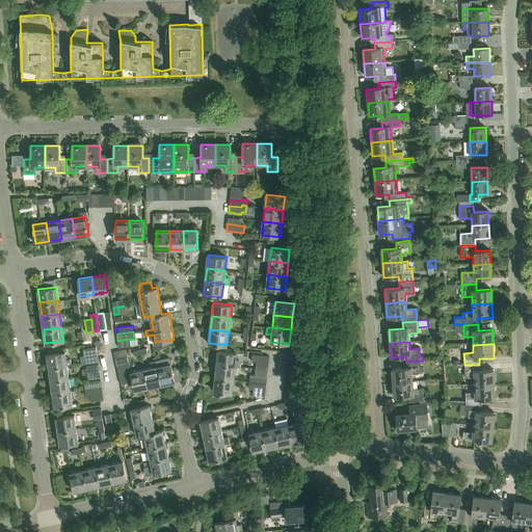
[(84,348),(85,355),(97,353),(96,346),(84,348)]
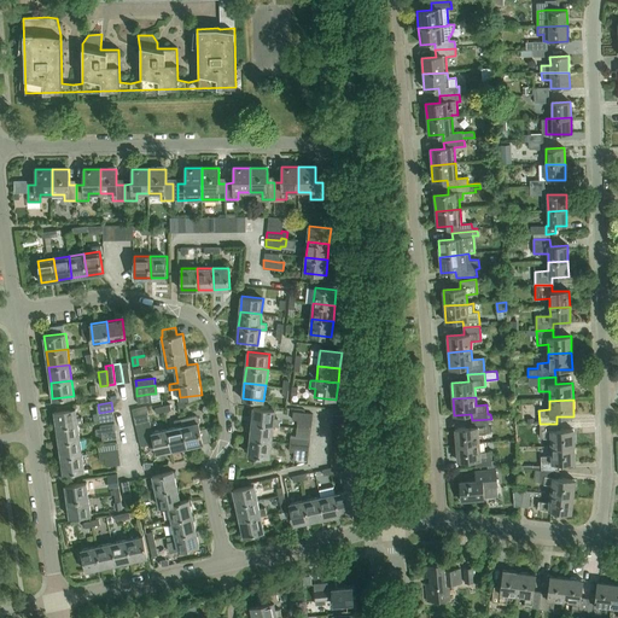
[(134,417),(149,413),(146,406),(133,408),(134,417)]
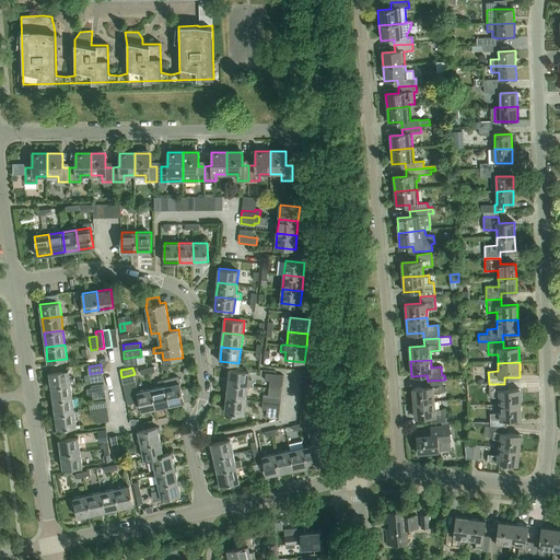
[(49,372),(51,386),(70,384),(69,369),(49,372)]
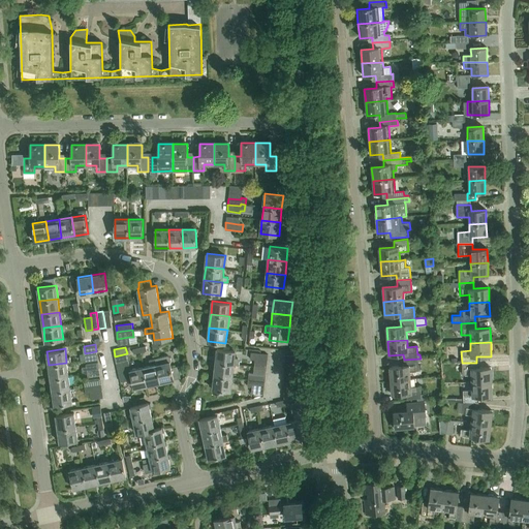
[(240,359),(235,358),(236,350),(217,348),(216,362),(234,364),(239,365),(240,359)]
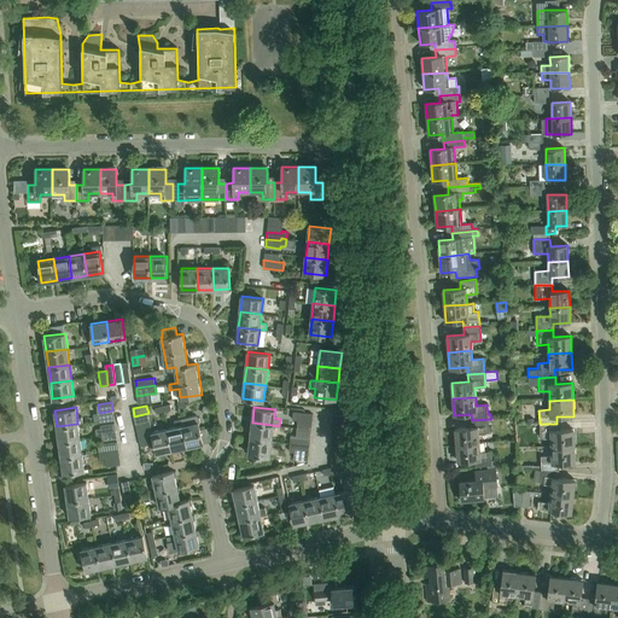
[(94,421),(99,420),(100,423),(114,420),(112,410),(99,413),(93,414),(94,421)]
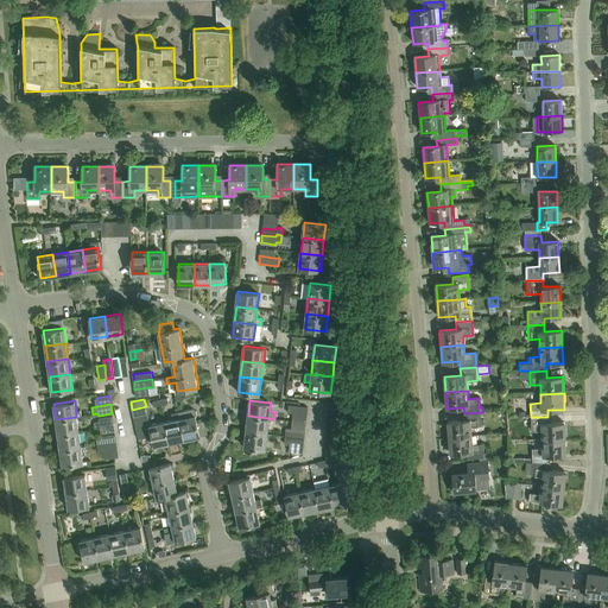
[(287,412),(292,413),(306,415),(308,407),(289,405),(287,412)]
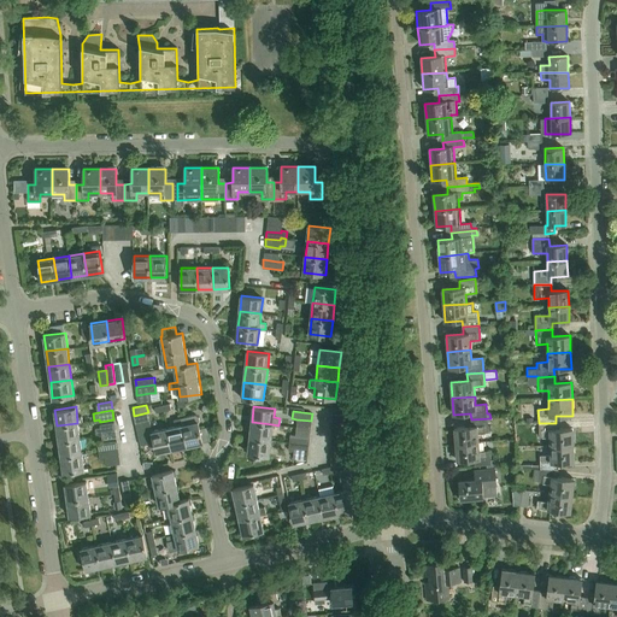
[(150,419),(148,412),(134,416),(135,423),(150,419)]
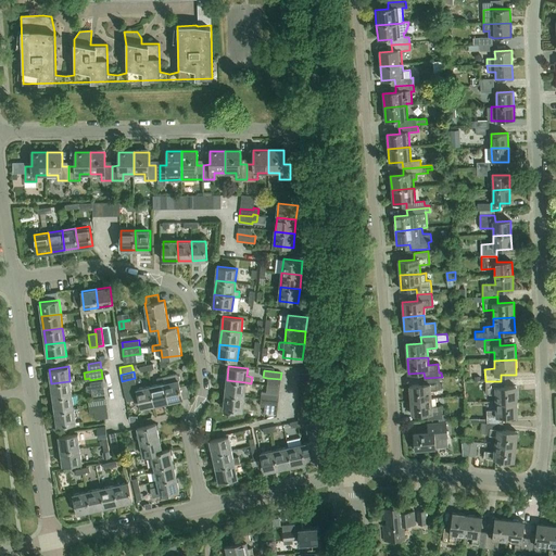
[(182,399),(179,380),(180,380),(179,376),(176,374),(164,376),(165,382),(169,402),(182,399)]
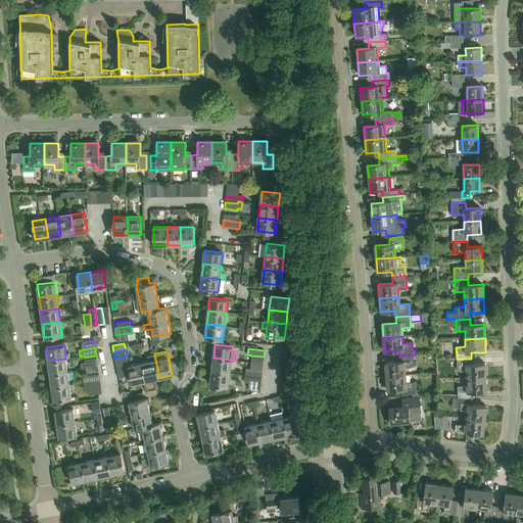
[(149,362),(142,363),(146,381),(159,378),(155,360),(154,353),(147,355),(149,362)]
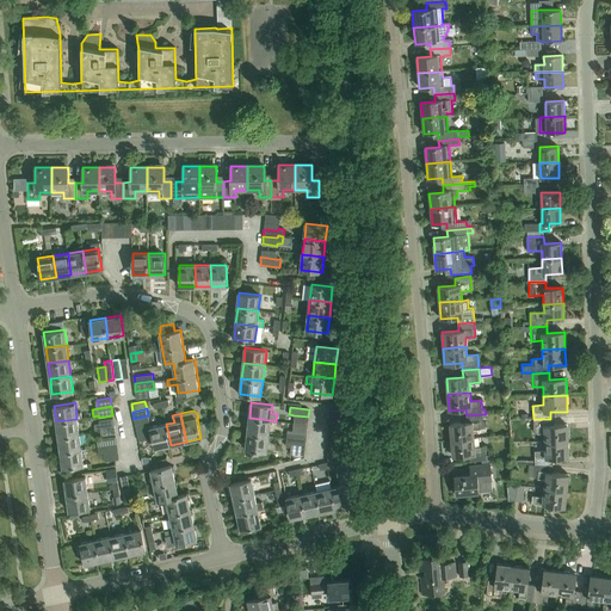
[(451,440),(474,438),(473,430),(483,429),(483,418),(486,418),(486,414),(467,415),(467,423),(450,424),(451,440)]
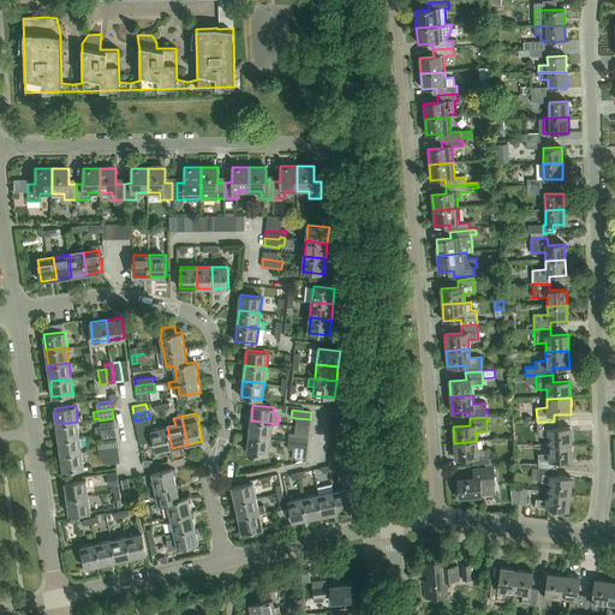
[(135,422),(137,429),(151,425),(149,418),(135,422)]
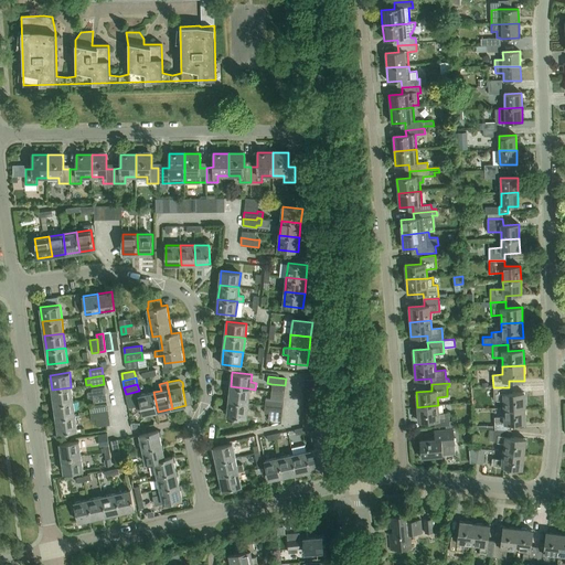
[(228,401),(248,403),(249,388),(231,386),(228,401)]
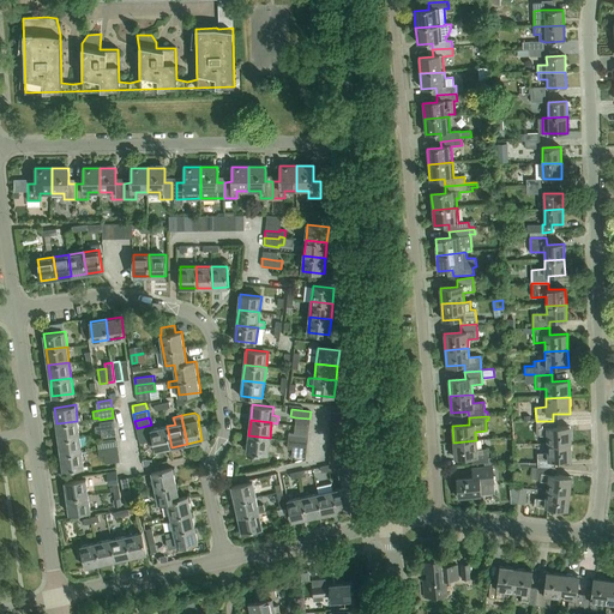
[(79,435),(77,421),(56,423),(59,439),(79,435)]
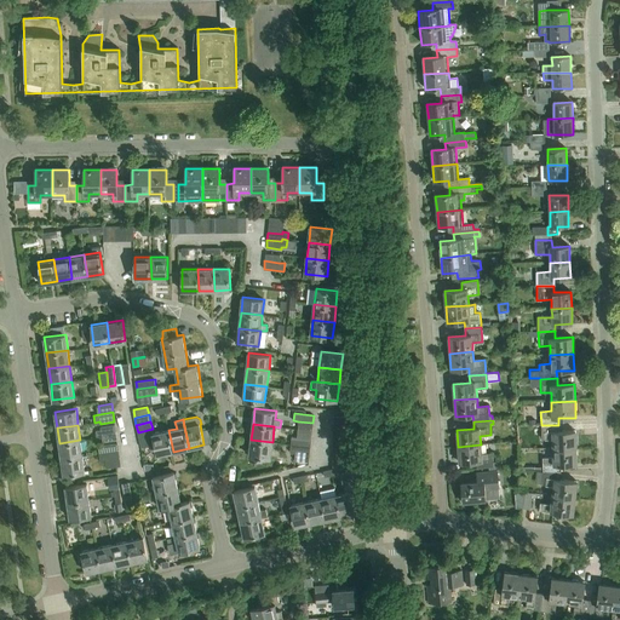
[(97,438),(102,437),(102,434),(115,431),(114,425),(101,426),(102,430),(96,430),(97,438)]
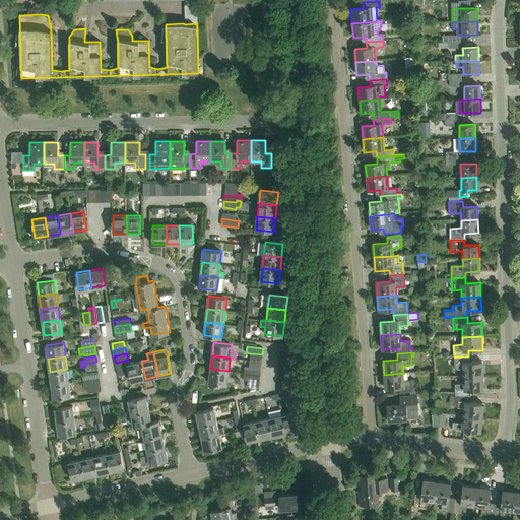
[(463,369),(464,376),(483,376),(483,362),(468,363),(468,356),(454,356),(454,369),(463,369)]
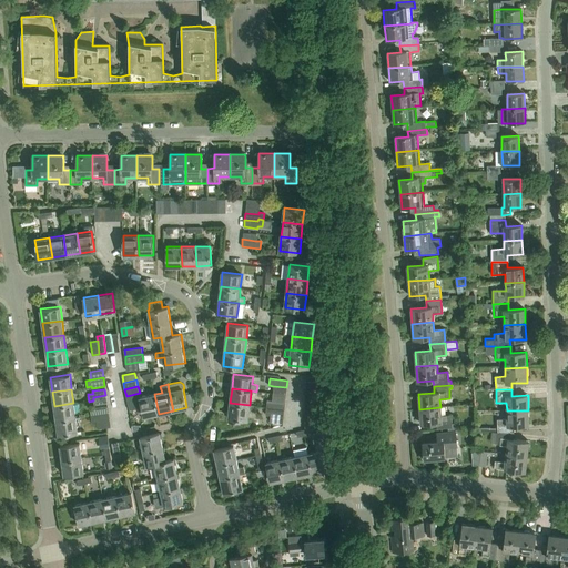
[(140,397),(140,393),(127,396),(128,403),(141,399),(140,397)]
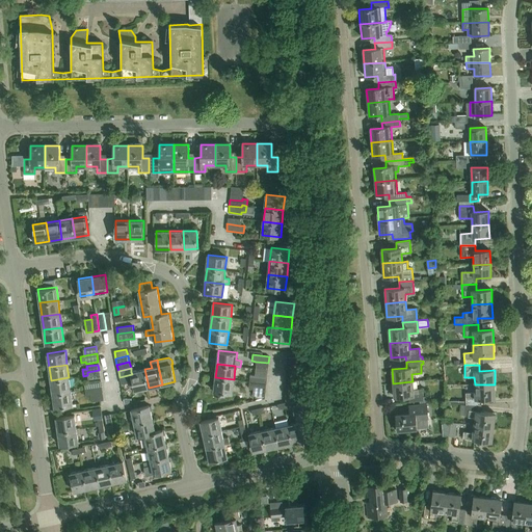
[(256,368),(255,375),(267,376),(267,369),(256,368)]
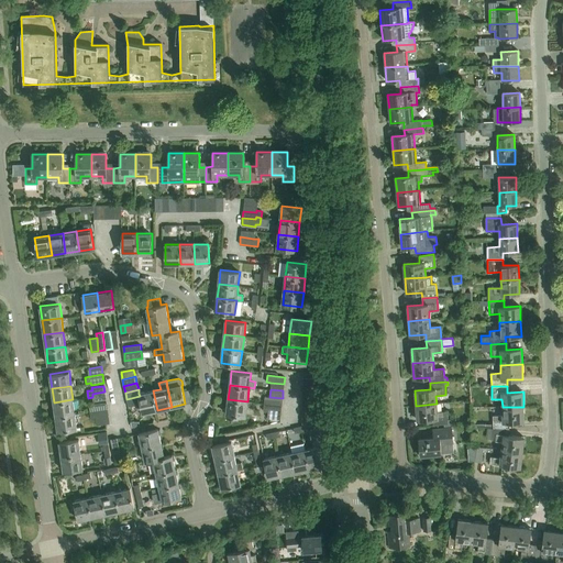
[(143,412),(157,410),(153,390),(139,394),(140,396),(141,404),(143,412)]
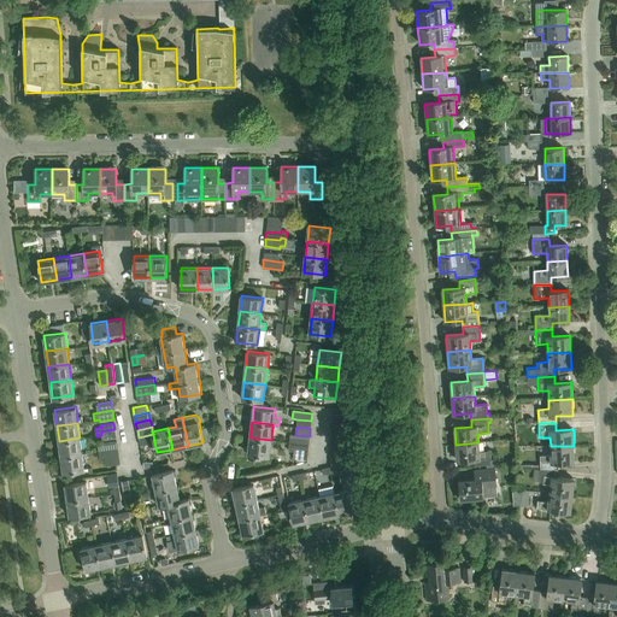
[(116,438),(115,429),(101,432),(101,435),(103,440),(116,438)]
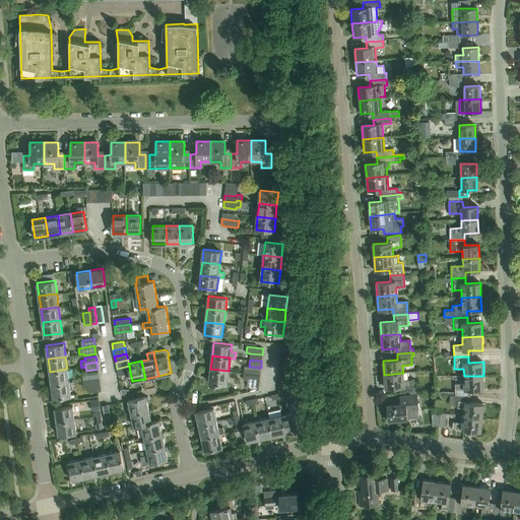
[(118,375),(130,373),(129,366),(117,369),(118,375)]
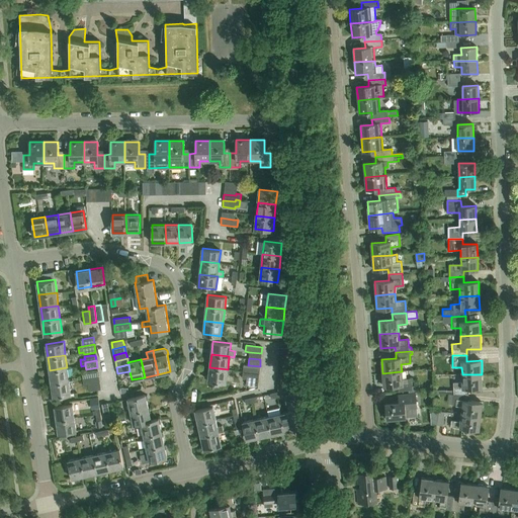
[(243,371),(259,373),(260,366),(248,365),(243,364),(243,371)]
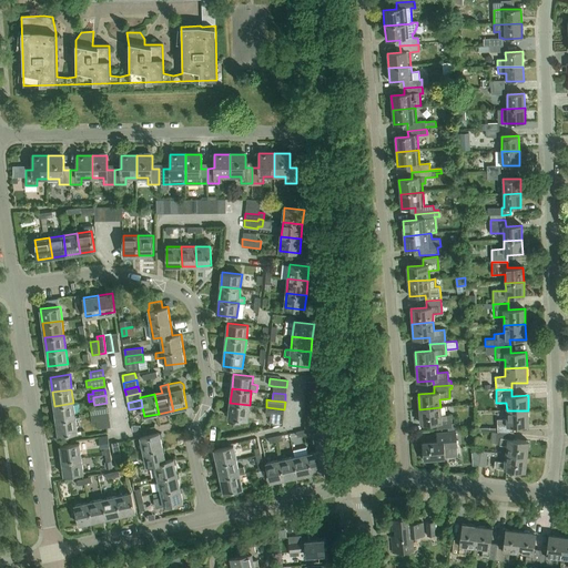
[(75,417),(73,403),(54,406),(56,421),(75,417)]
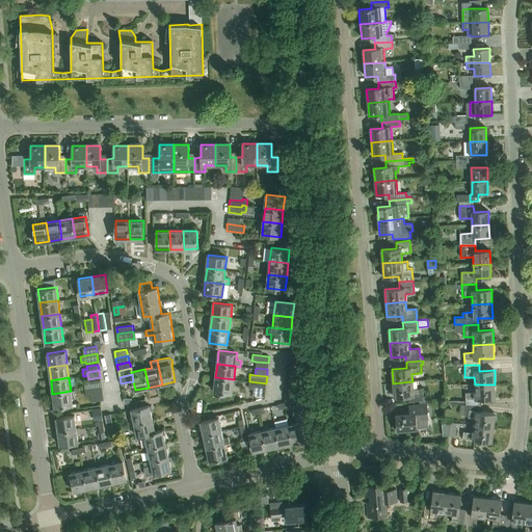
[(234,379),(215,377),(214,391),(232,393),(234,379)]
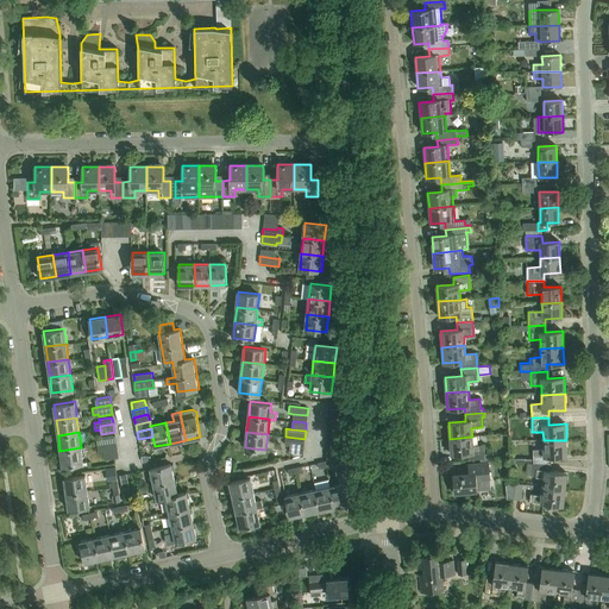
[(98,445),(117,443),(115,435),(96,438),(98,445)]
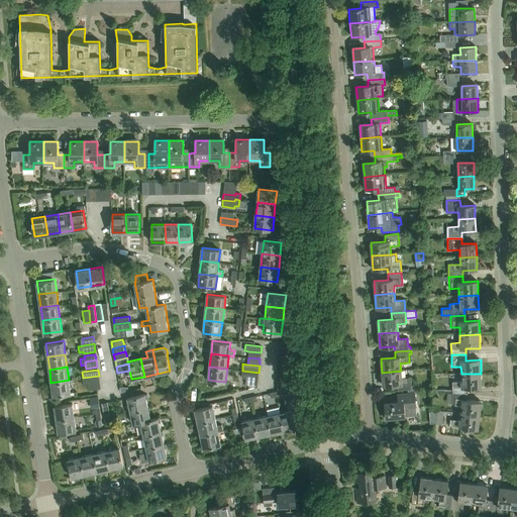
[(241,377),(246,378),(257,379),(259,373),(242,371),(241,377)]
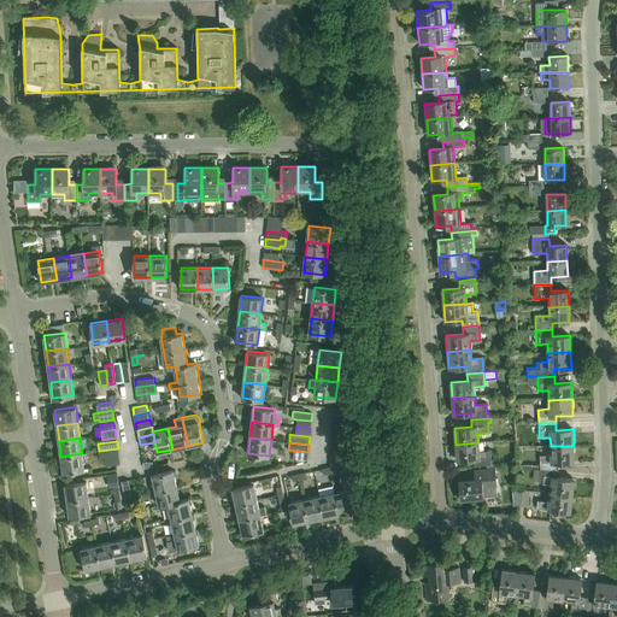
[(480,452),(479,442),(456,445),(457,460),(475,459),(475,466),(492,465),(491,451),(480,452)]
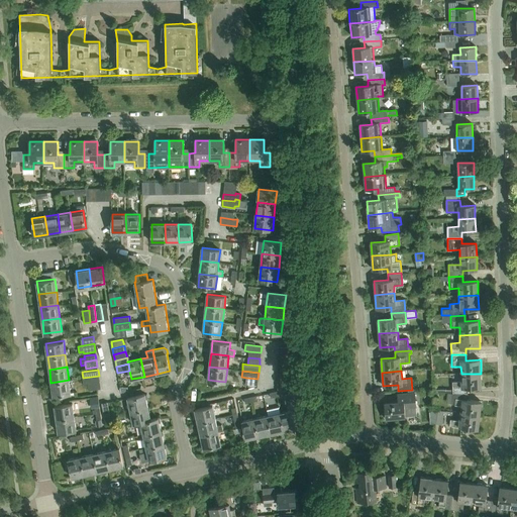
[(452,390),(452,393),(468,394),(468,388),(482,387),(481,374),(461,374),(461,382),(452,382),(452,390)]
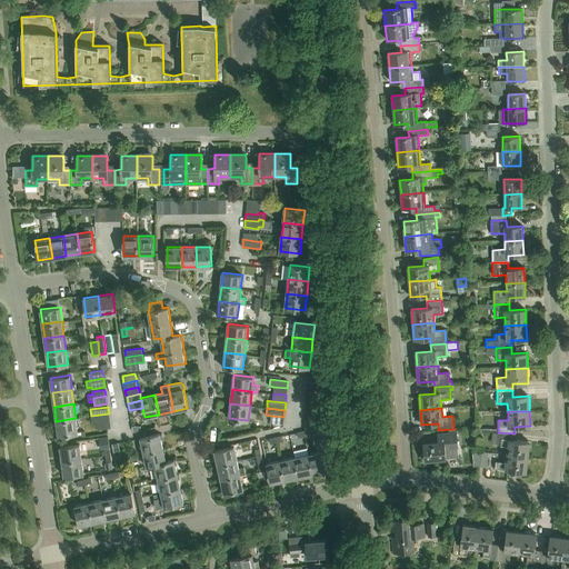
[(92,423),(97,422),(110,420),(109,413),(91,416),(92,423)]
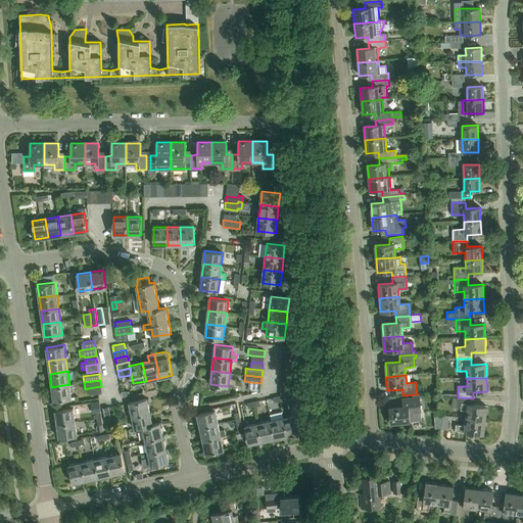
[(51,387),(53,400),(72,397),(69,384),(51,387)]
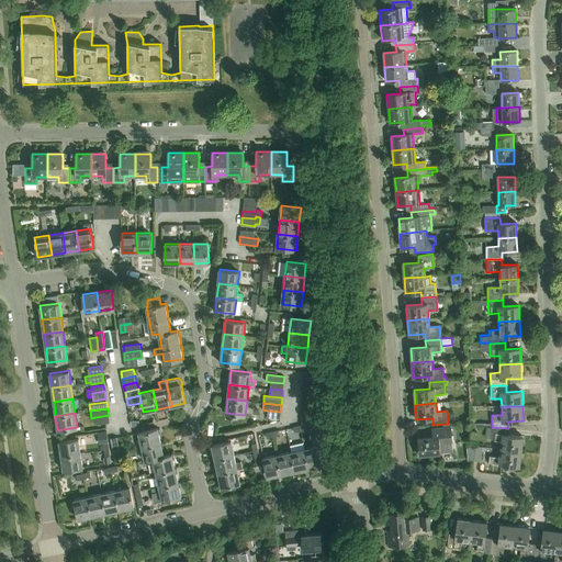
[(503,440),(502,450),(523,452),(524,437),(508,435),(509,428),(508,428),(492,427),(492,440),(503,440)]
